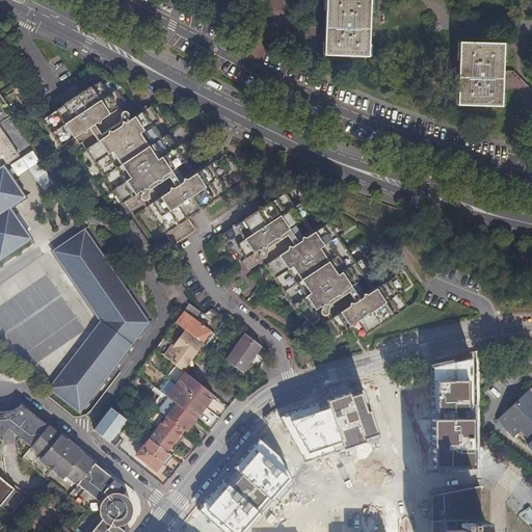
[(324,55),(368,56),(370,0),(325,0),(325,32),(324,55)]
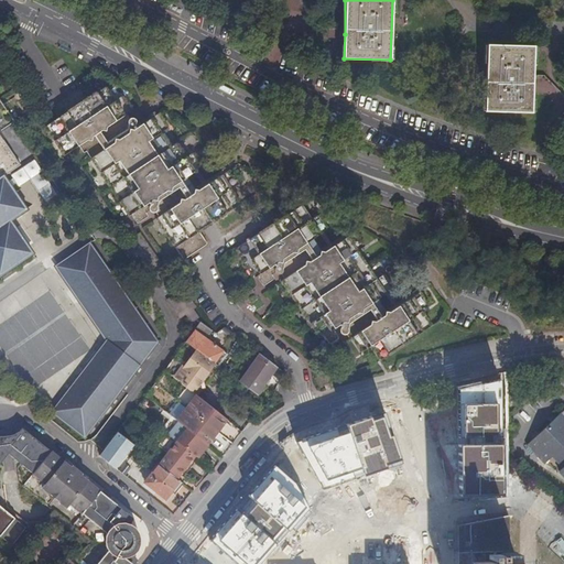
[(533,85),(534,47),(487,46),(486,112),(532,112),(533,85)]
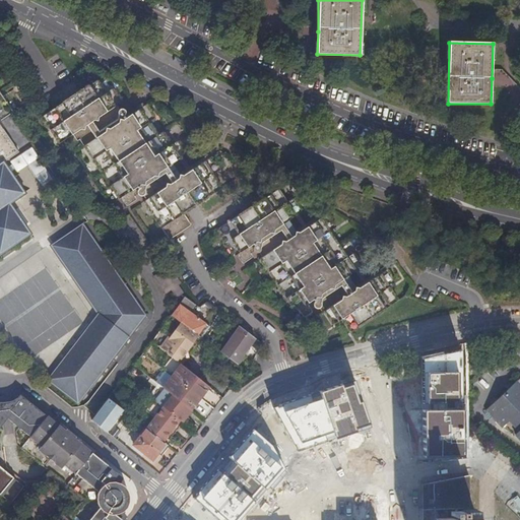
[(145,201),(169,238),(171,238),(172,238),(190,226),(191,224),(191,223),(191,222),(184,212),(222,187),(213,174),(220,170),(211,156),(181,177),(172,164),(187,153),(178,140),(171,144),(163,131),(149,139),(141,127),(155,118),(146,105),(126,118),(125,116),(126,114),(126,113),(126,112),(126,110),(124,109),(122,109),(120,109),(118,105),(122,102),(113,87),(107,92),(98,79),(43,116),(60,142),(73,134),(78,141),(80,139),(120,198),(122,197),(123,198),(123,200),(125,203),(127,205),(129,205),(136,200),(137,198),(137,197),(136,196),(139,194),(141,196),(142,196),(143,195),(147,200),(145,201)]
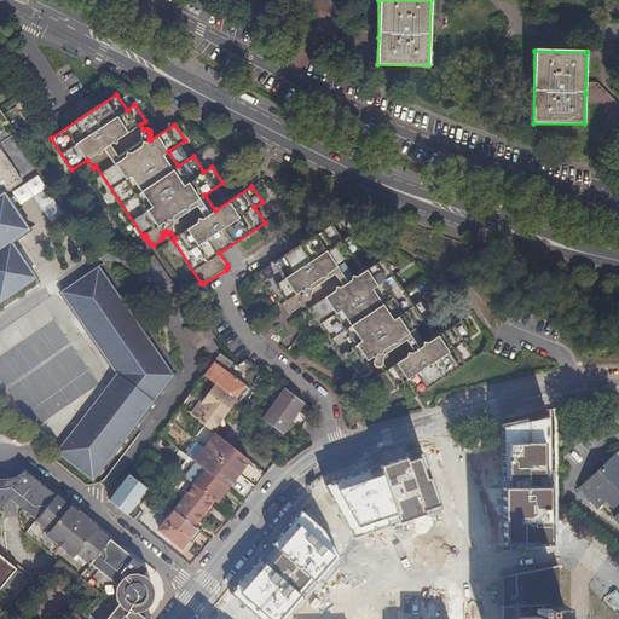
[(0,302),(36,278),(12,242),(30,230),(5,194),(23,180),(0,146),(0,144),(17,133),(0,109),(0,302)]
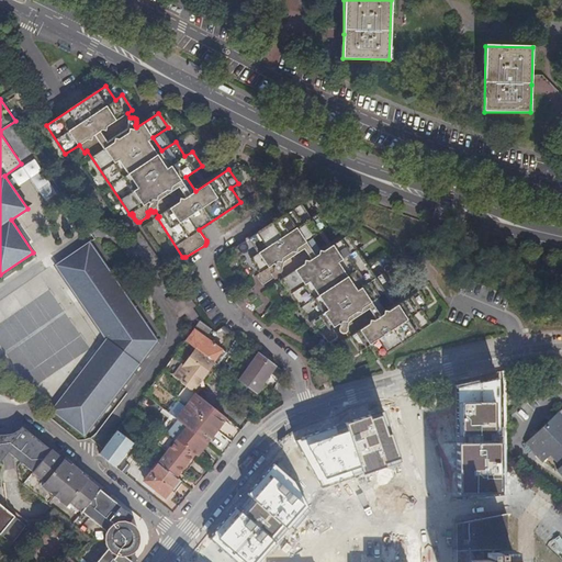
[(422,310),(429,304),(419,289),(385,313),(377,299),(392,288),(392,287),(382,272),(375,278),(357,250),(364,245),(355,231),(321,253),(312,238),(327,227),(318,213),(311,218),(301,203),(235,247),(254,276),(255,276),(258,273),(258,274),(257,276),(257,277),(261,283),(262,284),(265,283),(272,278),(273,277),(273,276),(271,273),(274,271),(277,273),(278,273),(280,273),(280,272),(283,277),(281,279),(318,336),(323,334),(327,340),(328,341),(330,341),(337,337),(337,336),(337,335),(337,334),(339,332),(340,333),(341,333),(344,333),(345,332),(348,337),(351,335),(361,350),(369,344),(378,358),(430,324),(422,310)]
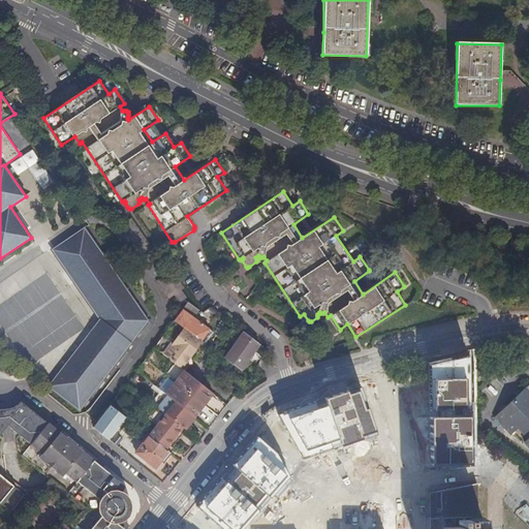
[(100,319),(49,385),(79,409),(148,320),(85,228),(53,249),(100,319)]
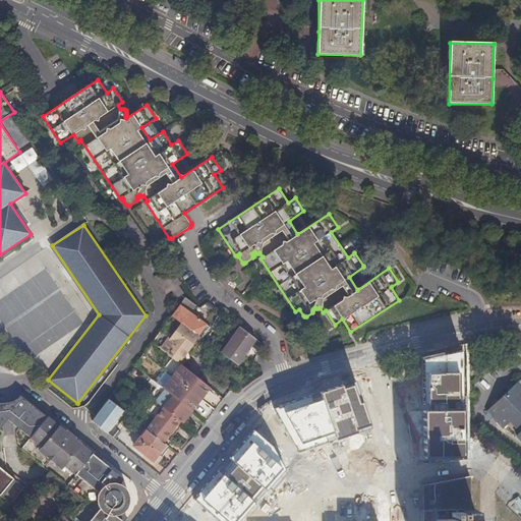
[(170,315),(181,324),(197,336),(200,331),(205,334),(210,327),(190,312),(195,304),(186,297),(185,296),(170,315)]
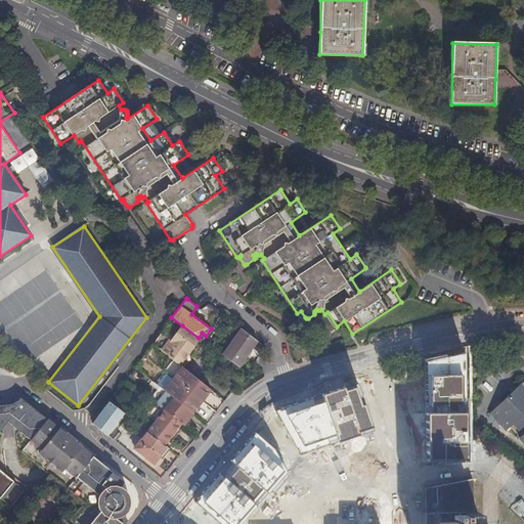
[(154,344),(183,366),(200,345),(195,342),(199,338),(182,325),(172,340),(165,335),(171,325),(168,322),(154,344)]
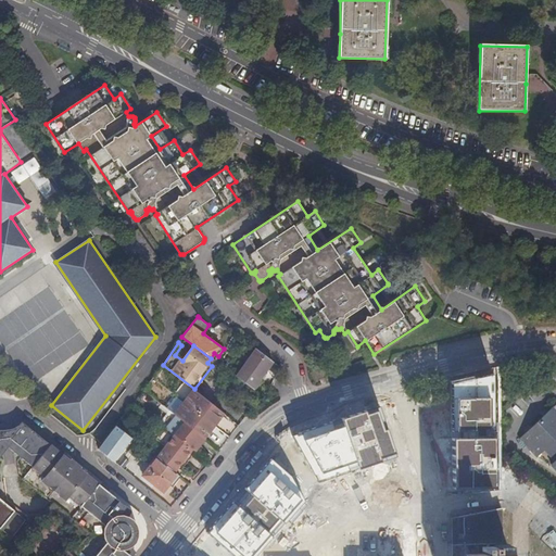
[(243,366),(261,378),(273,361),(256,349),(243,366)]
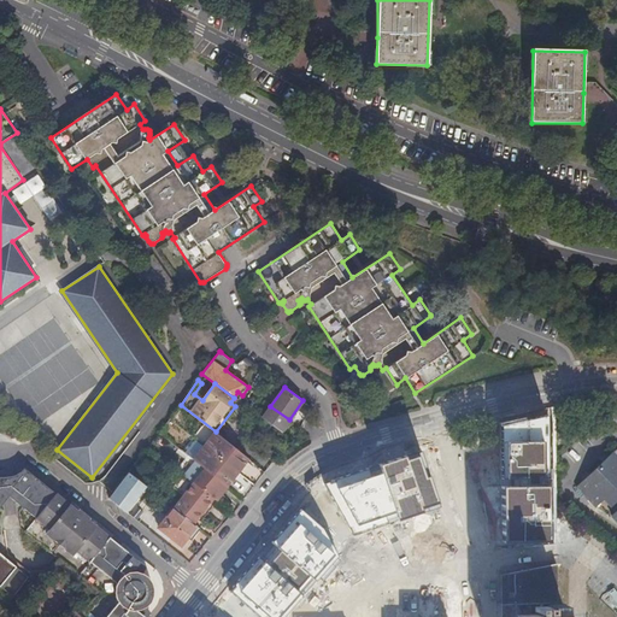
[(270,406),(262,418),(280,432),(289,419),(270,406)]
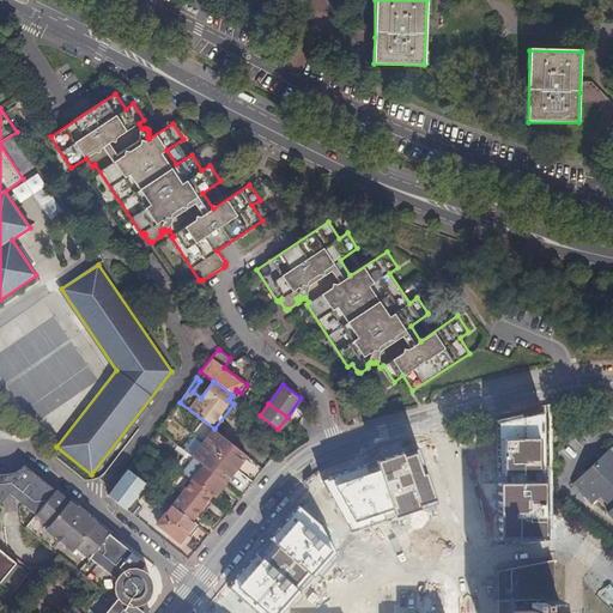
[(551,405),(495,420),(495,545),(551,540),(551,405)]
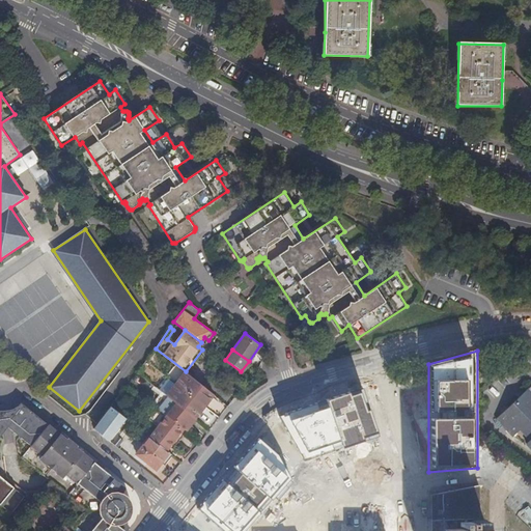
[(530,386),(529,389),(528,388),(497,419),(516,440),(524,434),(530,441),(526,444),(530,449),(530,386)]
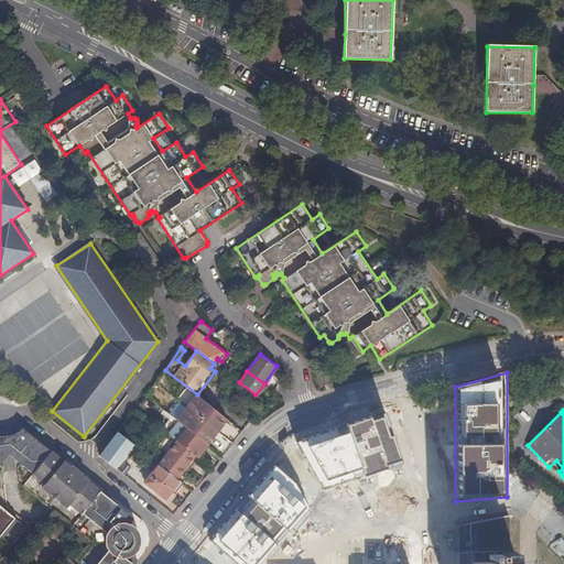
[(369,418),(296,442),(323,488),(402,463),(391,435),(387,436),(381,418),(370,422),(369,418)]
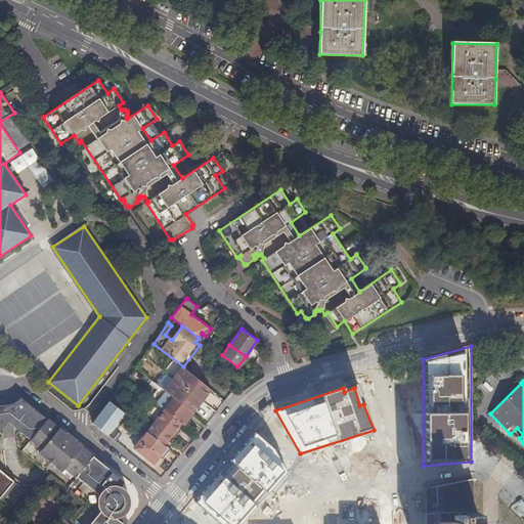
[(183,424),(192,412),(174,398),(165,409),(183,424)]
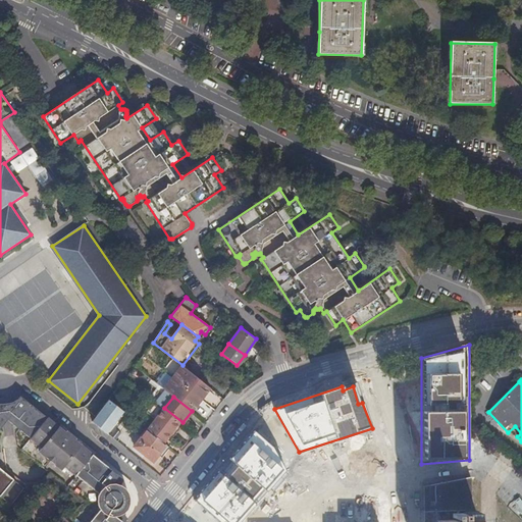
[(119,521),(119,520),(118,518),(114,515),(119,514),(122,512),(125,509),(127,506),(128,501),(128,496),(127,490),(124,486),(121,484),(118,482),(114,481),(111,481),(114,477),(114,476),(115,473),(114,472),(113,471),(111,470),(110,470),(108,472),(100,466),(104,462),(81,442),(77,447),(69,440),(70,438),(70,437),(69,435),(68,435),(67,434),(66,434),(64,434),(63,435),(55,429),(59,425),(36,407),(33,410),(27,406),(27,404),(28,402),(27,401),(25,400),(22,399),(20,399),(19,401),(17,398),(12,401),(14,418),(21,424),(19,427),(42,446),(40,449),(63,467),(65,465),(98,491),(97,494),(98,506),(100,507),(88,521),(119,521)]
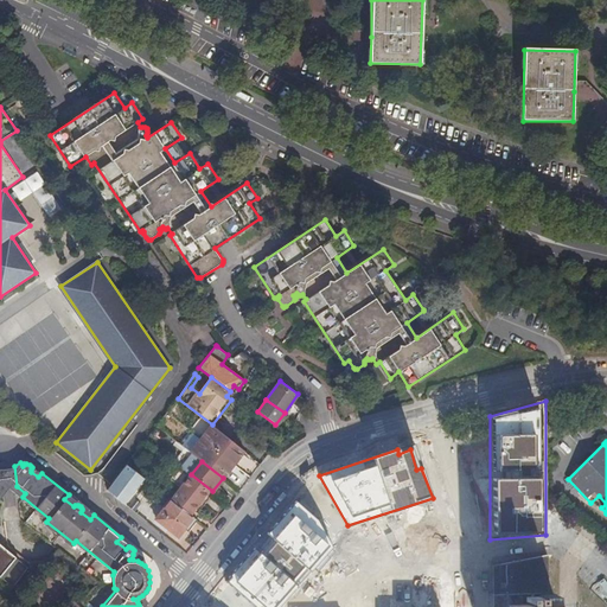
[(171,478),(181,486),(191,474),(180,466),(171,478)]
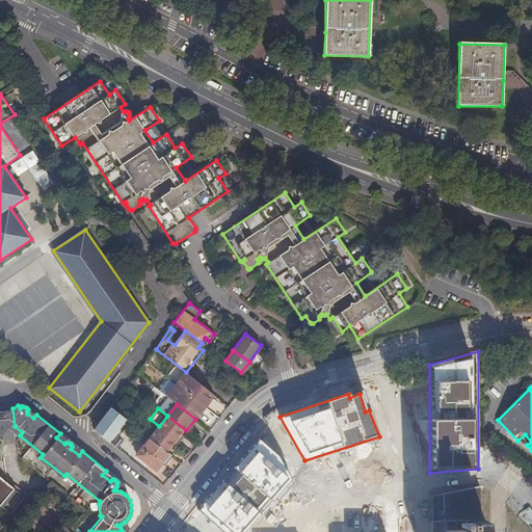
[(177,445),(187,431),(186,430),(167,416),(159,426),(150,437),(166,450),(174,442),(177,445)]
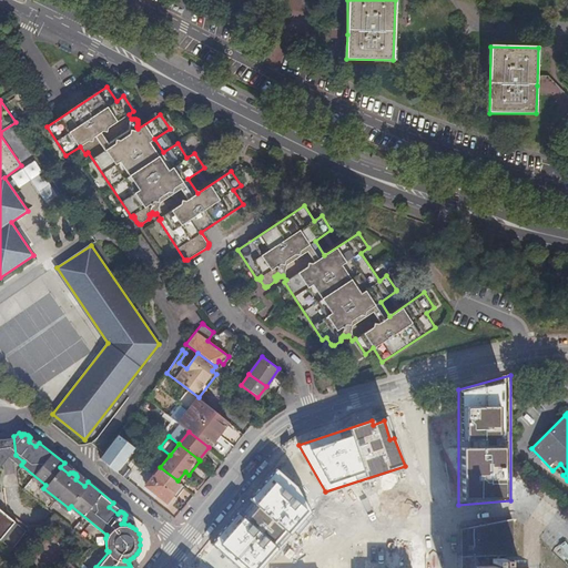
[(129,459),(119,473),(138,488),(148,475),(129,459)]
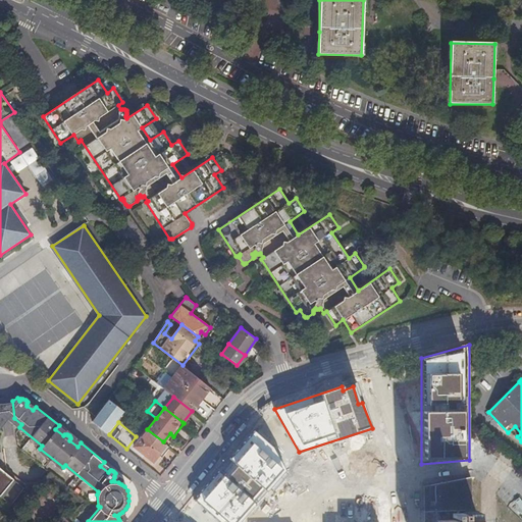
[(153,460),(166,444),(163,441),(147,429),(135,446),(153,460)]
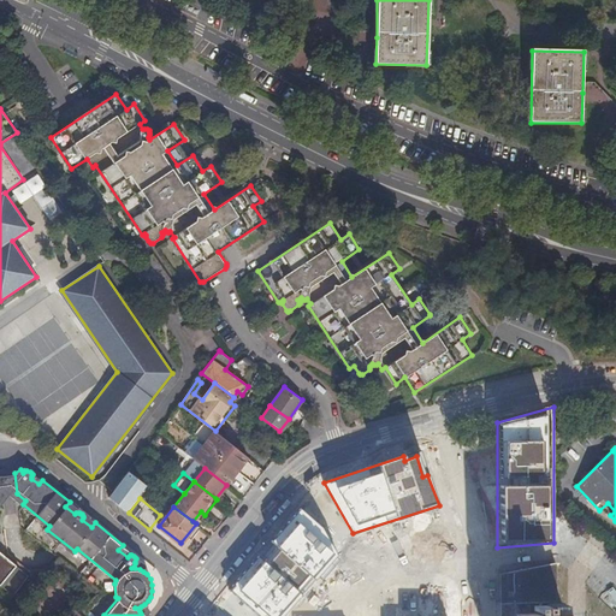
[(321,526),(300,509),(231,590),(260,615),(283,615),(337,556),(321,526)]
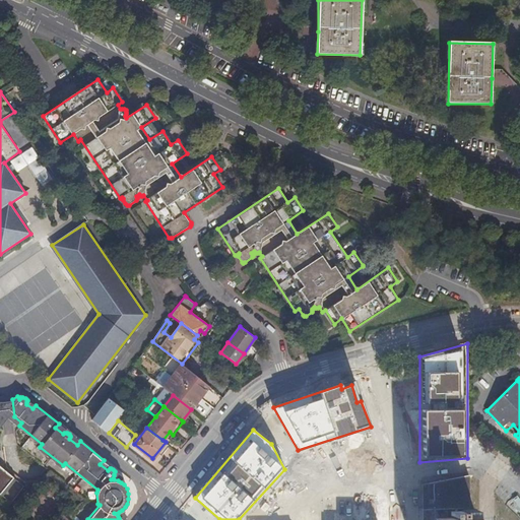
[(63,465),(40,447),(39,448),(62,467),(63,465)]
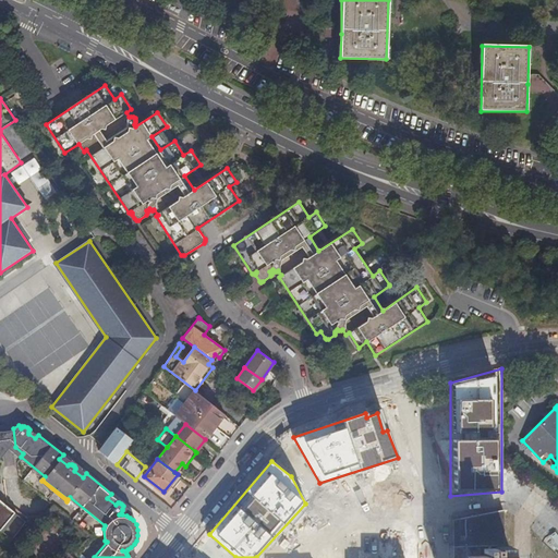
[(15,513),(0,500),(0,530),(1,531),(15,513)]
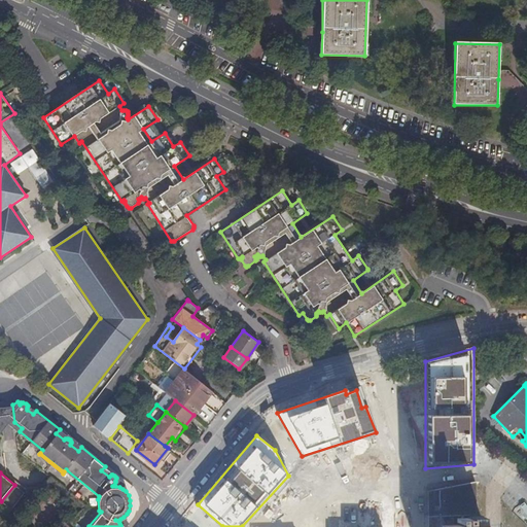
[(477,480),(428,490),(428,516),(477,515),(477,480)]
